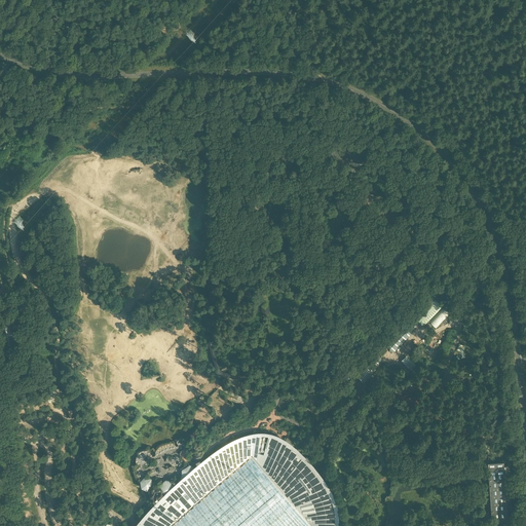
[(238,195),(240,208),(241,208),(243,208),(249,207),(246,193),(240,194),(239,194),(238,195)]
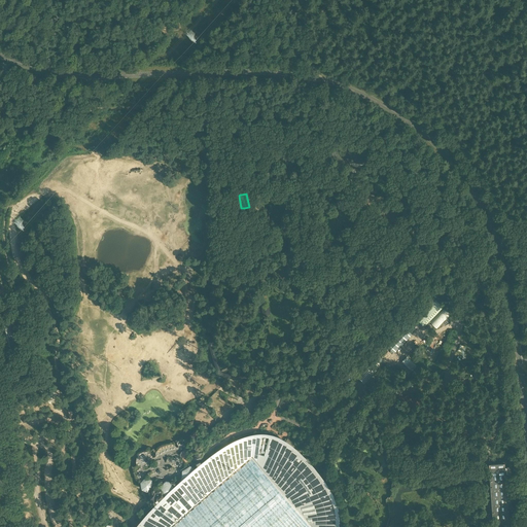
[(414,316),(425,327),(444,308),(432,296),(414,316)]
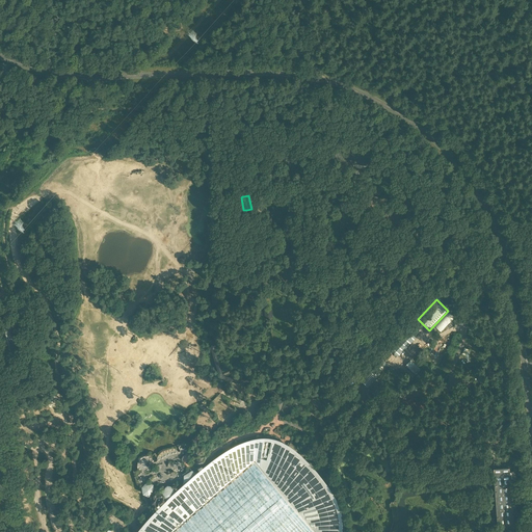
[(265,306),(264,306),(265,319),(267,318),(269,318),(273,318),(272,304),(267,304),(265,306)]
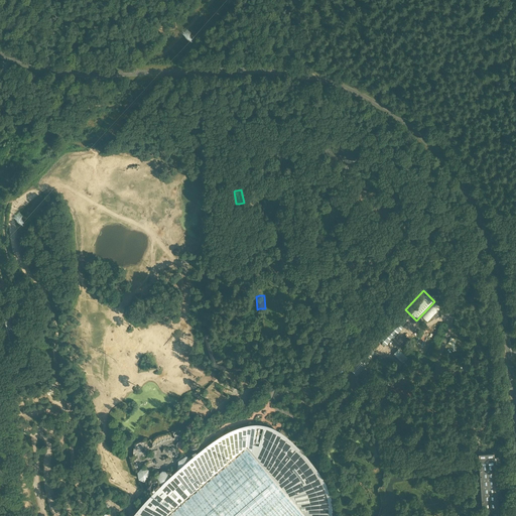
[(436,299),(421,315),(428,321),(442,305),(436,299)]
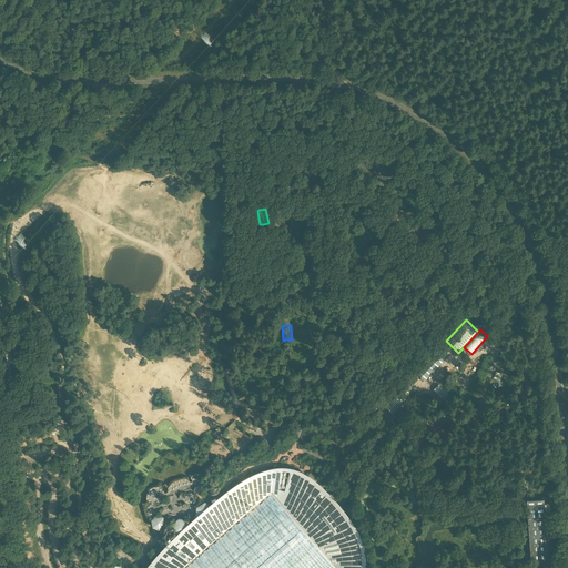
[(436,352),(416,372),(425,381),(444,359),(436,352)]
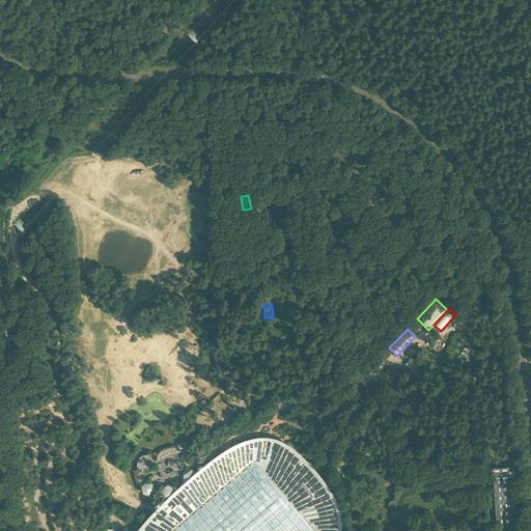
[(442,365),(442,358),(440,358),(440,355),(432,355),(432,365),(442,365)]
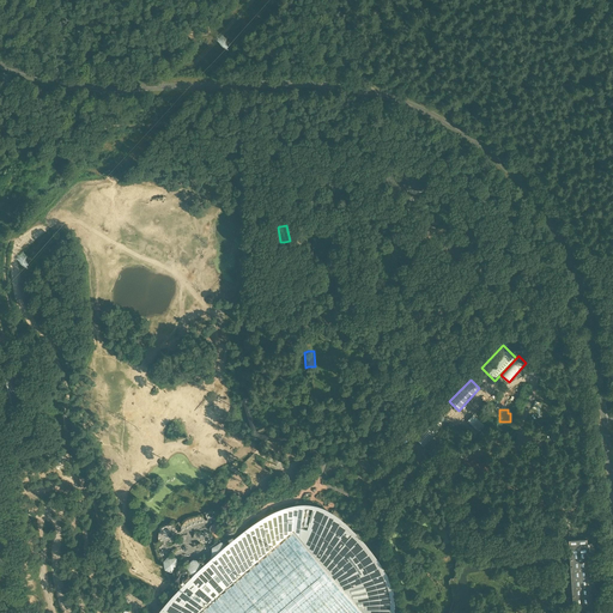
[(467,420),(478,432),(485,425),(474,414),(467,420)]
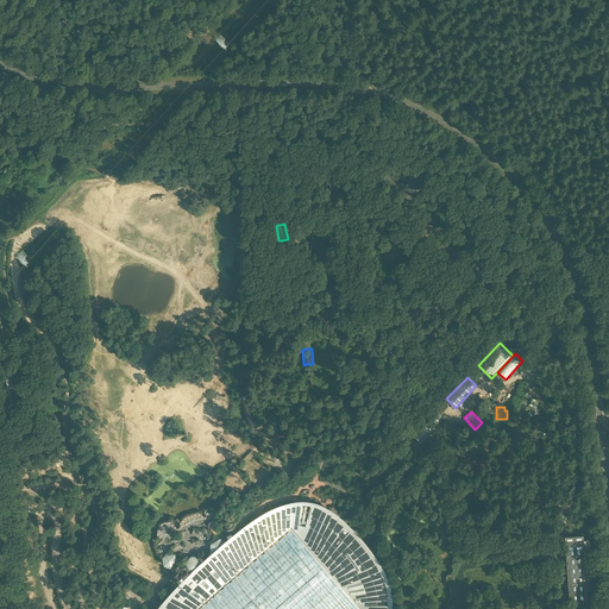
[(459,454),(457,447),(447,450),(450,458),(453,457),(454,457),(456,457),(456,456),(459,454)]
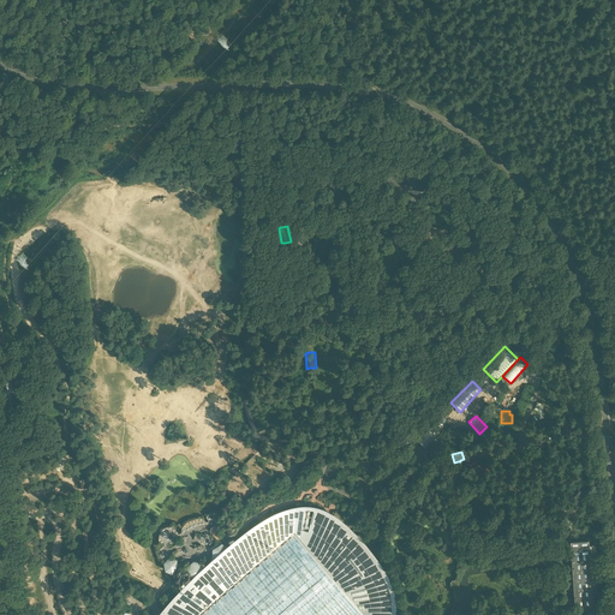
[(394,614),(395,597),(393,587),(389,578),(372,554),(357,535),(338,518),(328,511),(318,508),(310,506),(303,506),(292,508),(279,512),(261,521),(234,541),(228,545),(198,572),(181,589),(166,604),(157,614),(394,614)]
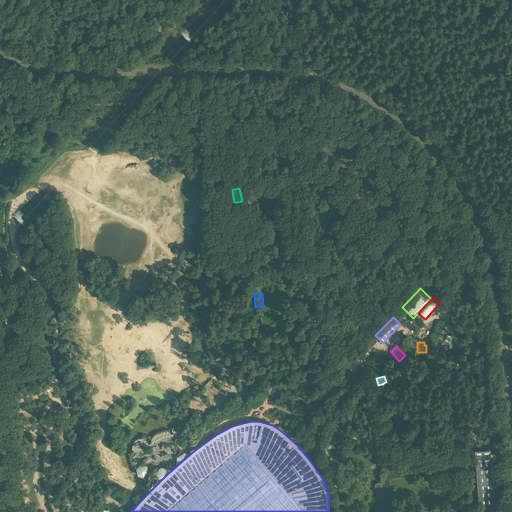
[(169,430),(152,436),(155,445),(160,444),(160,442),(173,438),(172,435),(181,432),(179,426),(172,428),(174,434),(170,435),(169,430)]
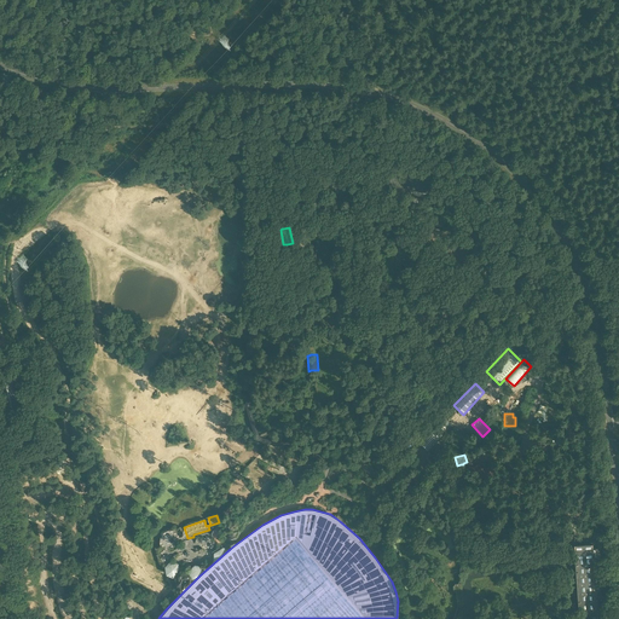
[(145,538),(146,526),(136,525),(134,537),(145,538)]
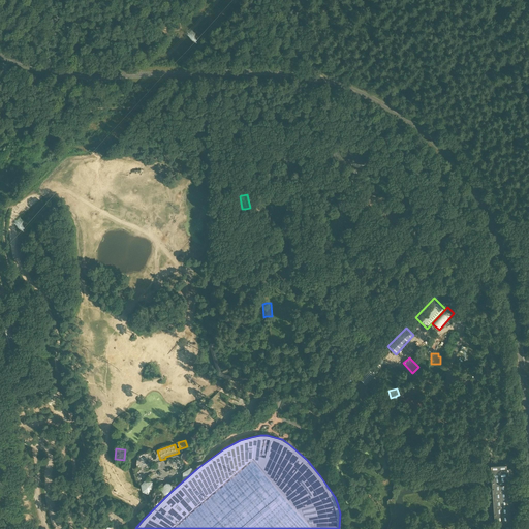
[(506,465),(491,466),(491,473),(491,477),(492,483),(493,497),(494,510),(495,524),(510,524),(510,527),(509,528),(515,528),(515,524),(514,516),(514,507),(510,468),(506,468),(506,465)]
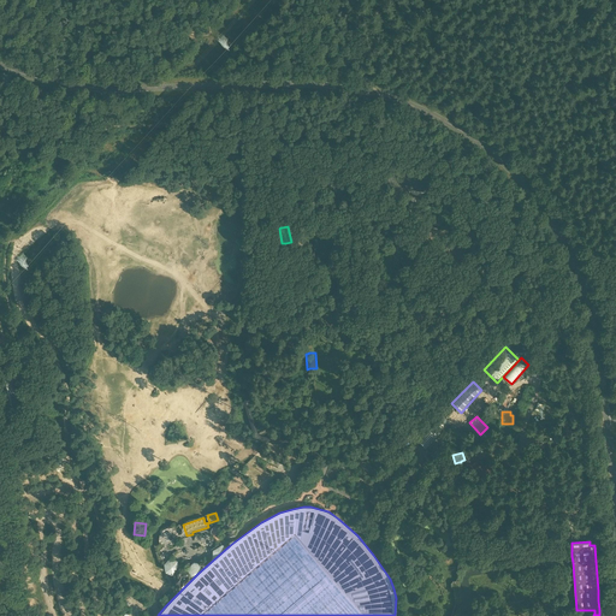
[(190,554),(187,554),(185,550),(177,551),(178,560),(191,558),(190,554)]
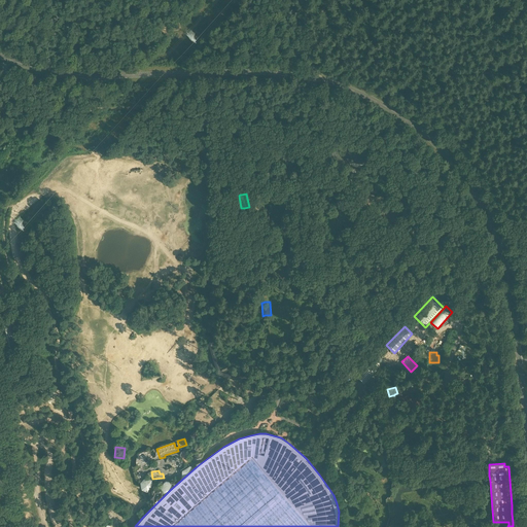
[(141,480),(142,490),(152,489),(151,479),(141,480)]
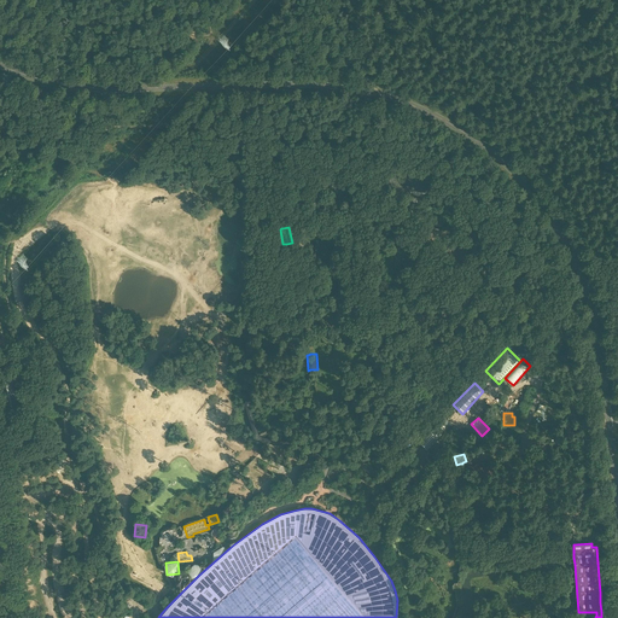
[(455,592),(456,606),(460,606),(461,606),(462,606),(462,602),(461,584),(458,583),(455,583),(453,586),(453,589),(455,592)]
